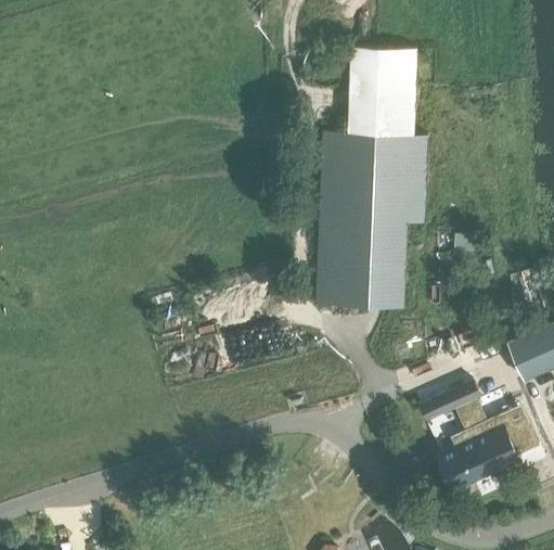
[(317,306),(403,309),(408,222),(424,224),(427,137),(415,137),(417,50),(350,47),(347,133),(324,132),(317,306)]
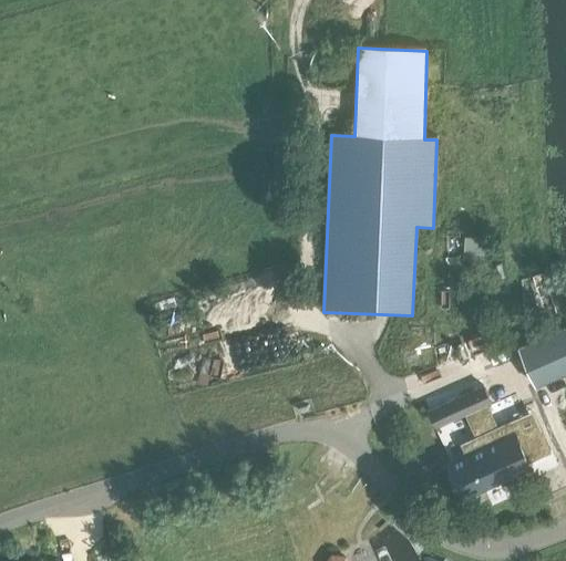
[(565,313),(549,276),(514,291),(524,313),(518,315),(528,340),(565,322),(565,313)]
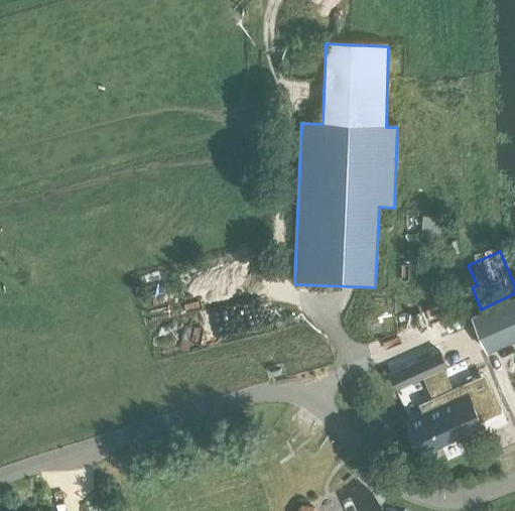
[(514,297),(471,317),(487,353),(514,340),(514,297)]
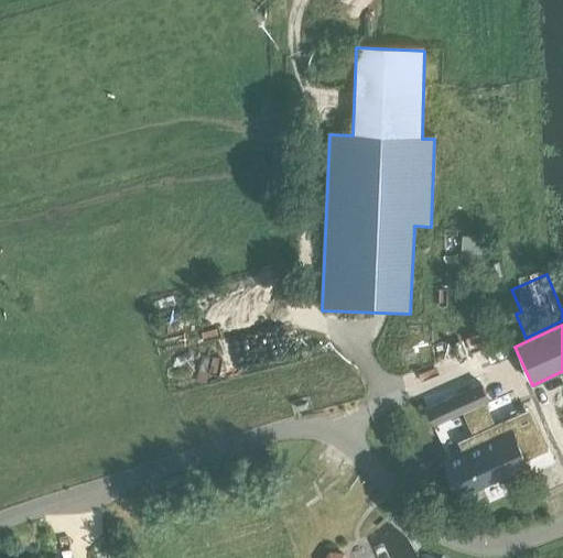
[(454,407),(450,408),(458,427),(499,409),(490,391),(454,407)]
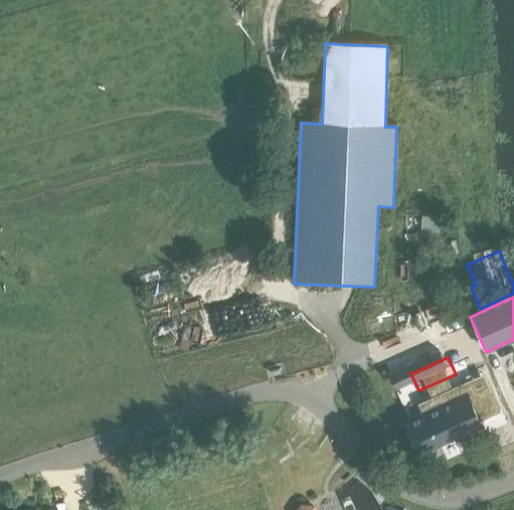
[(425,416),(406,425),(416,447),(420,454),(439,446),(455,439),(456,441),(468,436),(467,433),(481,427),(479,422),(500,412),(489,387),(480,391),(468,397),(463,386),(462,387),(420,405),(425,416)]
